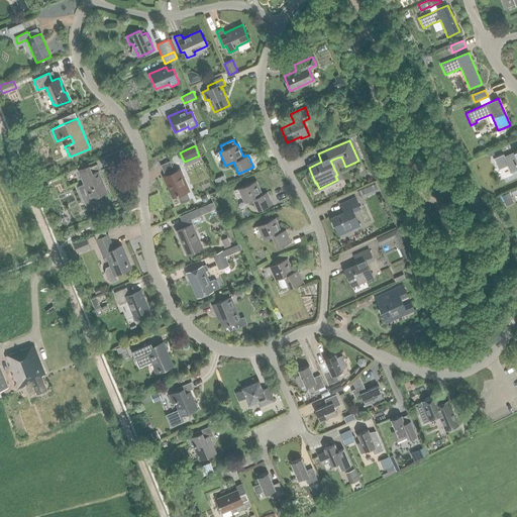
[(516,150),(504,157),(503,154),(494,159),(498,170),(508,166),(510,172),(516,168),(516,150)]
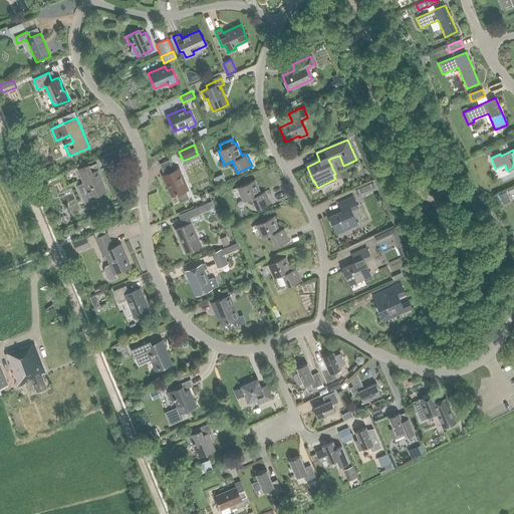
[(88,164),(77,169),(83,183),(85,182),(91,196),(94,195),(95,198),(100,196),(100,194),(106,192),(94,164),(89,166),(88,164)]
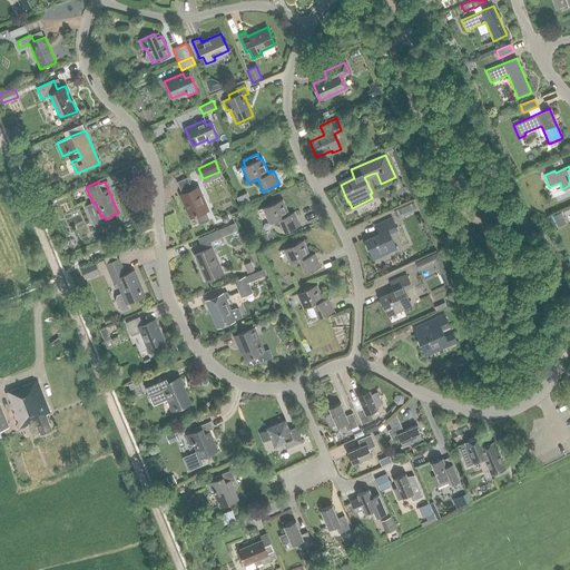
[(195,215),(199,225),(209,220),(206,210),(207,210),(198,187),(179,195),(186,209),(187,209),(190,217),(195,215)]
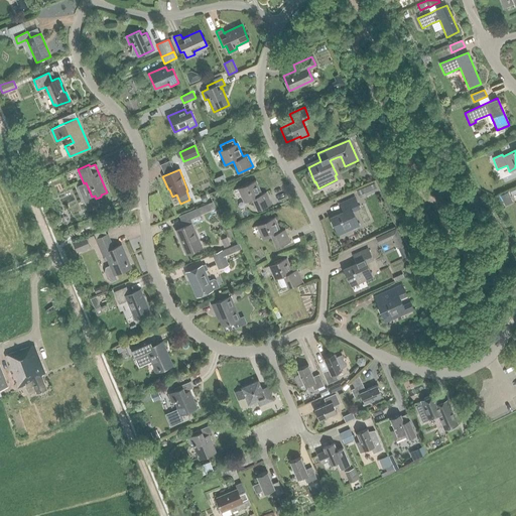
[(221,176),(214,179),(217,186),(224,182),(221,176)]
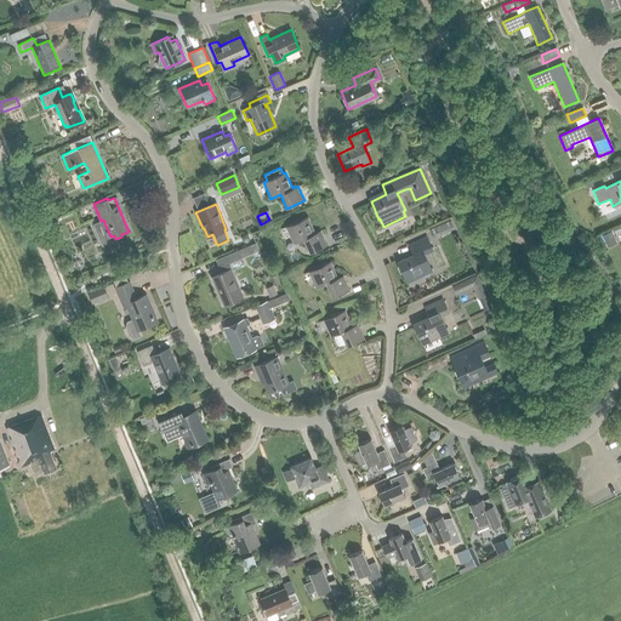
[(303,239),(309,252),(326,245),(320,231),(315,233),(308,217),(285,227),(294,244),(303,239)]
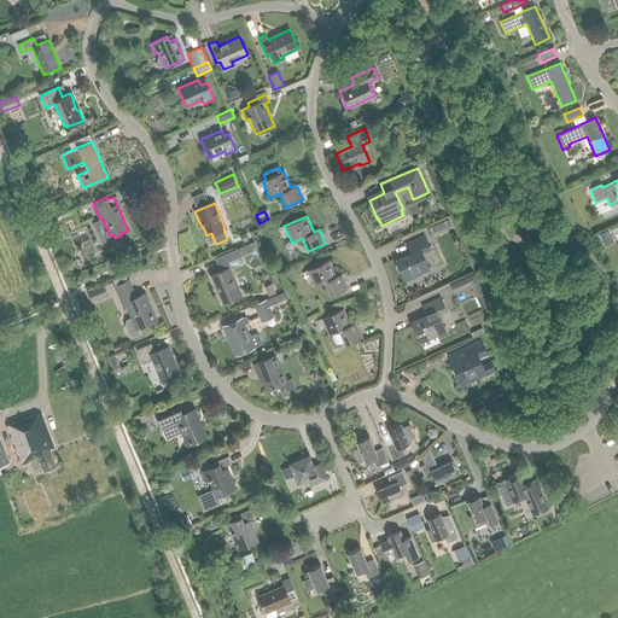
[(432,227),(436,235),(452,228),(448,220),(432,227)]
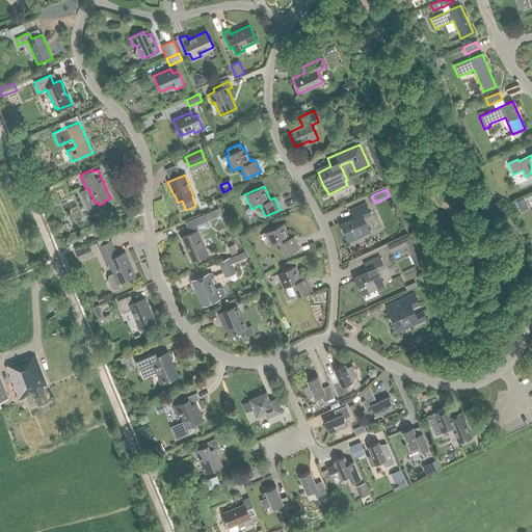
[(524,198),(515,202),(520,209),(527,205),(524,198)]
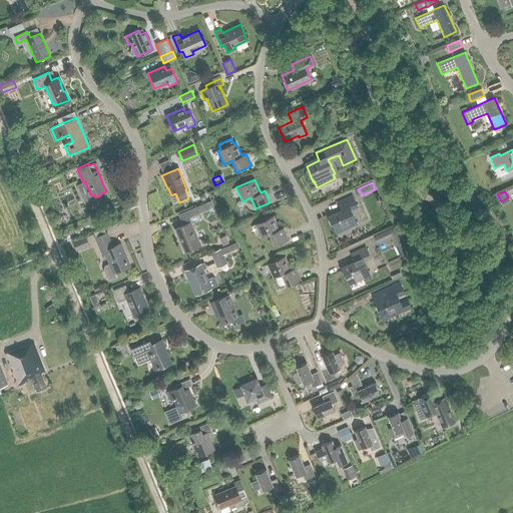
[(351,209),(357,206),(353,196),(338,202),(342,210),(329,216),(335,231),(348,225),(349,227),(357,223),(351,209)]
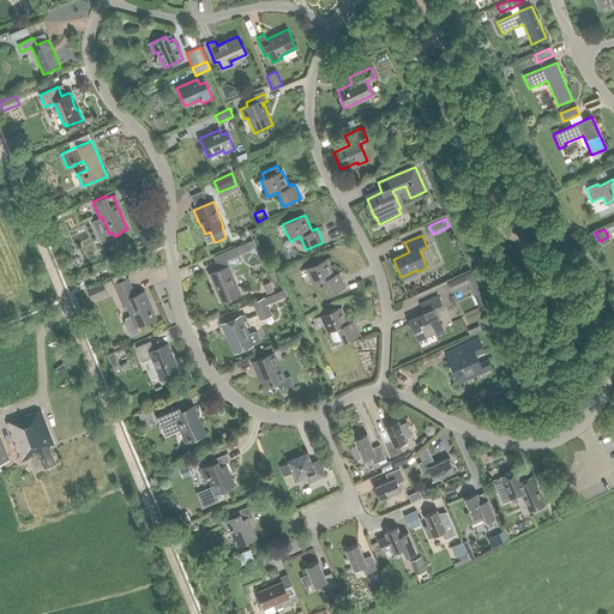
[(232,250),(214,257),(216,264),(226,260),(239,256),(256,247),(252,240),(235,247),(232,250)]
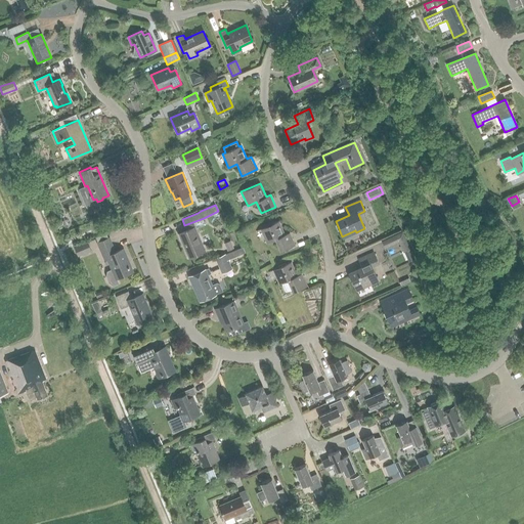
[(67,228),(73,226),(69,219),(63,221),(67,228)]
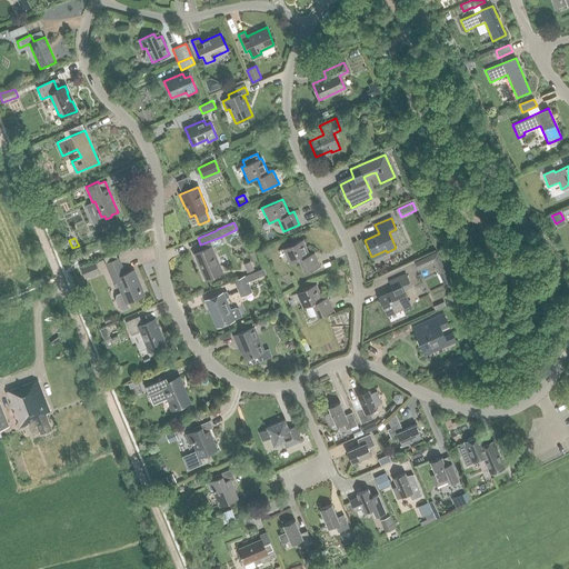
[(299,260),(305,272),(320,266),(315,252),(309,255),(302,239),(282,249),(289,263),(299,260)]
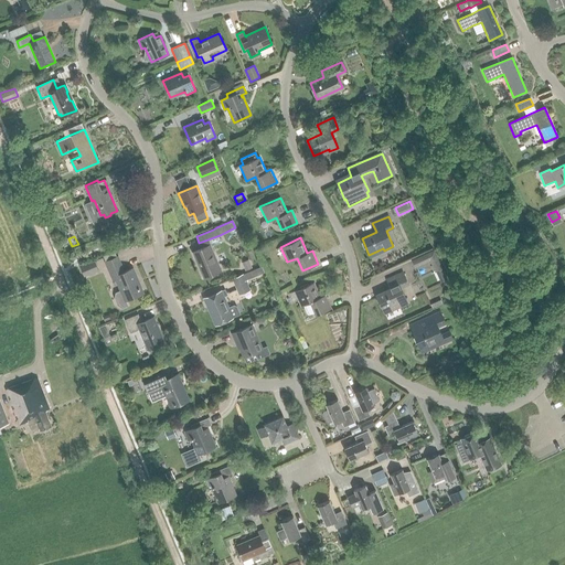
[(192,252),(203,278),(221,270),(210,244),(192,252)]
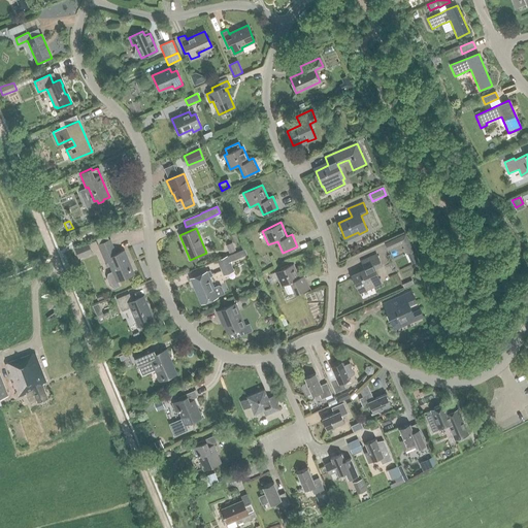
[(384,244),(387,251),(401,243),(406,254),(413,251),(405,234),(384,244)]
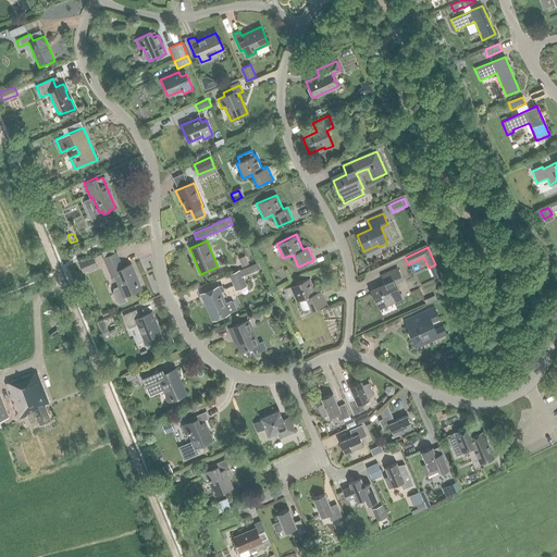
[(119,286),(113,288),(113,294),(115,300),(120,305),(126,301),(124,296),(140,288),(131,264),(122,268),(115,252),(103,258),(112,277),(114,276),(119,286)]
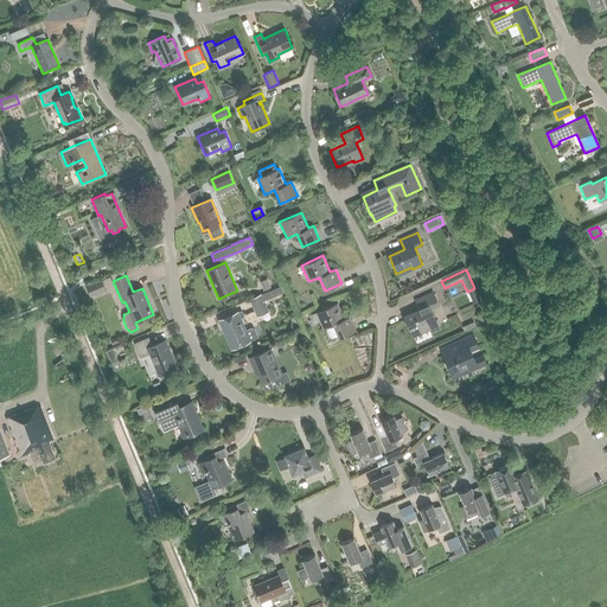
[(267,278),(259,280),(263,292),(270,288),(267,278)]
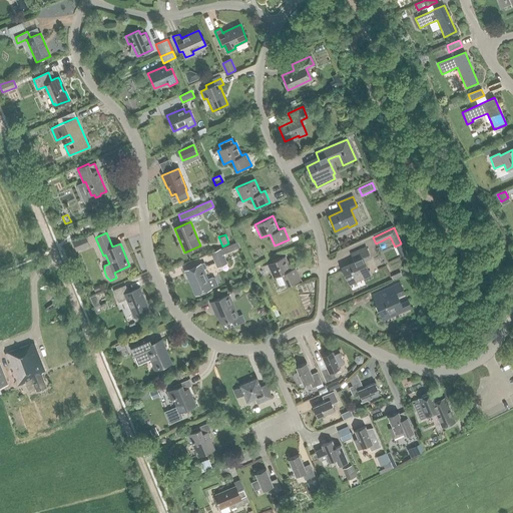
[(72,242),(76,250),(89,245),(86,236),(72,242)]
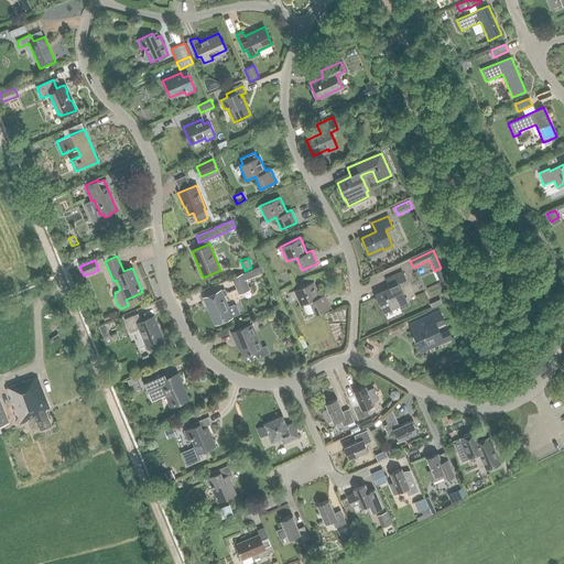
[(400,286),(407,283),(402,272),(386,279),(390,288),(376,294),(382,311),(397,304),(398,306),(407,302),(400,286)]
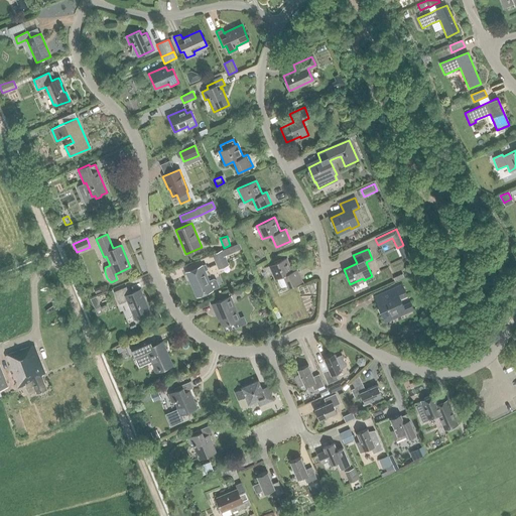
[(212,254),(218,268),(228,263),(222,250),(212,254)]
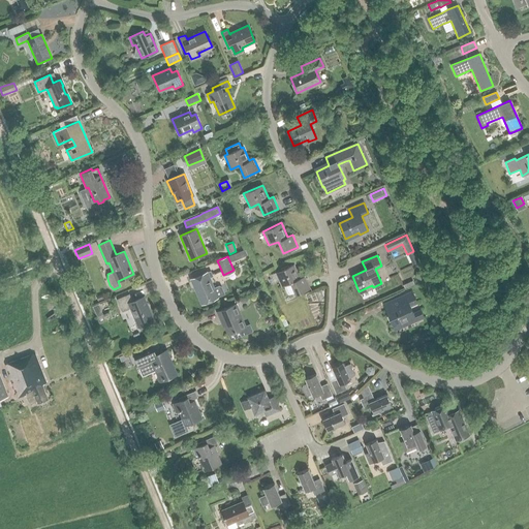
[(293,291),(296,294),(310,288),(305,276),(300,278),(293,263),(275,273),(281,286),(284,285),(287,294),(293,291)]
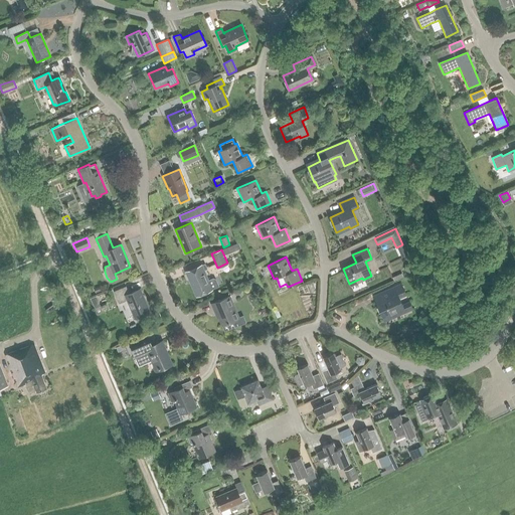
[(186,272),(197,297),(212,290),(218,287),(215,279),(213,278),(207,281),(203,270),(206,269),(204,264),(186,272)]
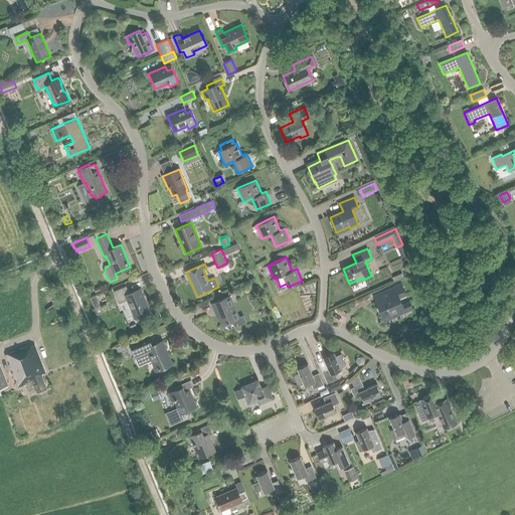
[(407,265),(404,271),(409,273),(412,267),(407,265)]
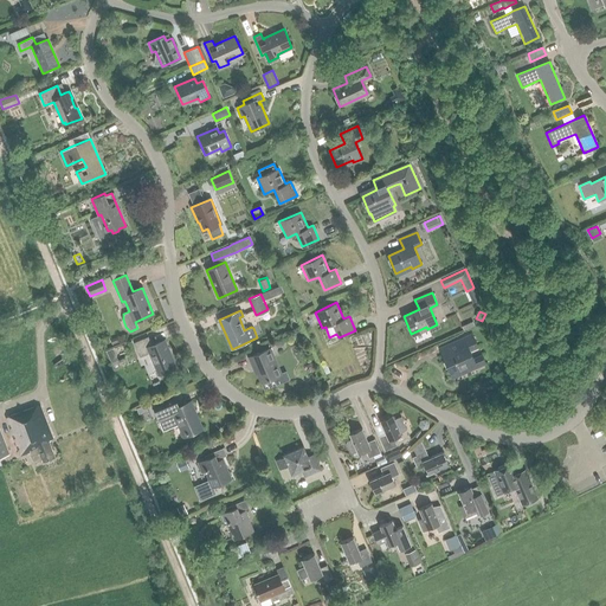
[(477,347),(471,334),(455,341),(439,348),(451,375),(466,368),(468,371),(484,362),(482,355),(474,359),(469,350),(477,347)]
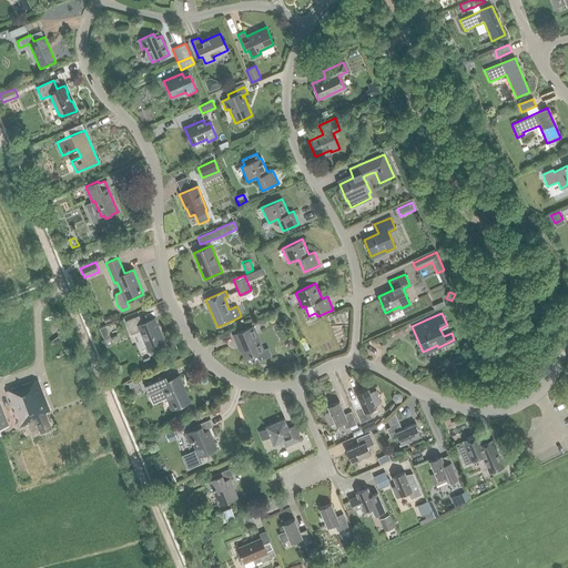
[(140,331),(149,351),(164,344),(154,318),(142,324),(139,315),(125,322),(131,334),(140,331)]
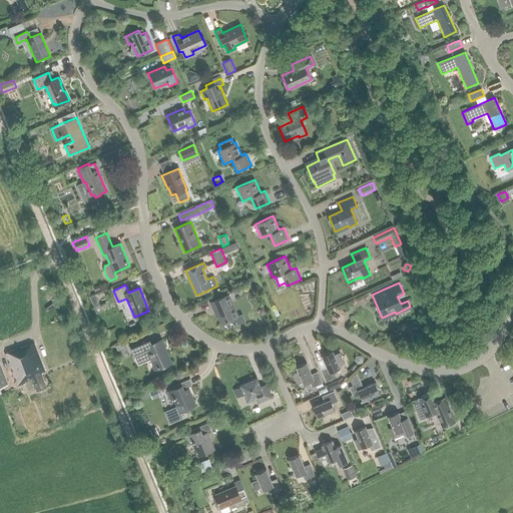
[(228,295),(210,302),(213,310),(214,309),(221,324),(232,320),(234,325),(244,321),(241,315),(237,316),(228,295)]
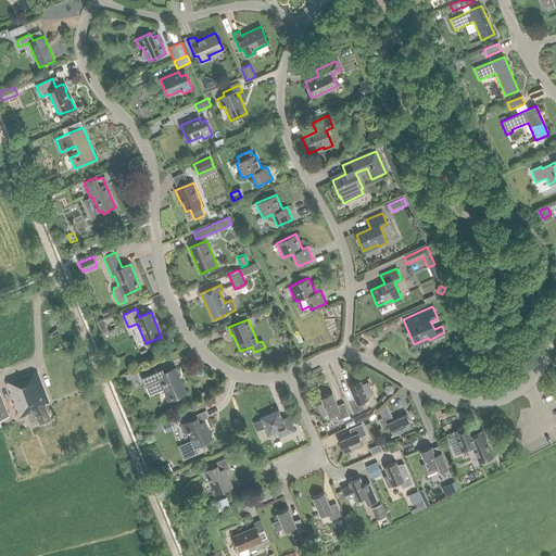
[(105,324),(99,326),(102,333),(108,331),(105,324)]
